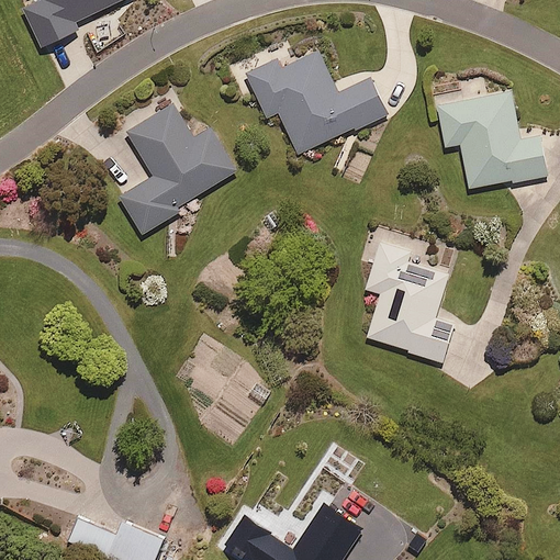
[(40,0),(42,2),(21,12),(38,49),(78,32),(74,24),(126,0),(40,0)]
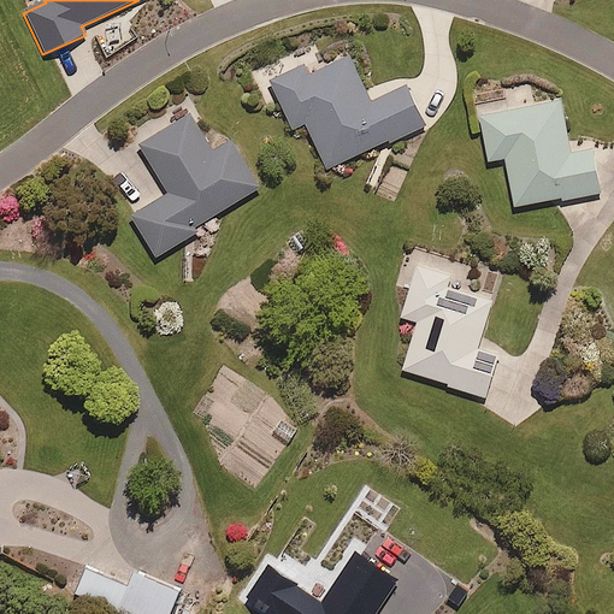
[(370,102),(349,57),(310,75),(305,66),(270,82),(293,130),(306,123),(326,169),(424,124),(406,86),(370,102)]
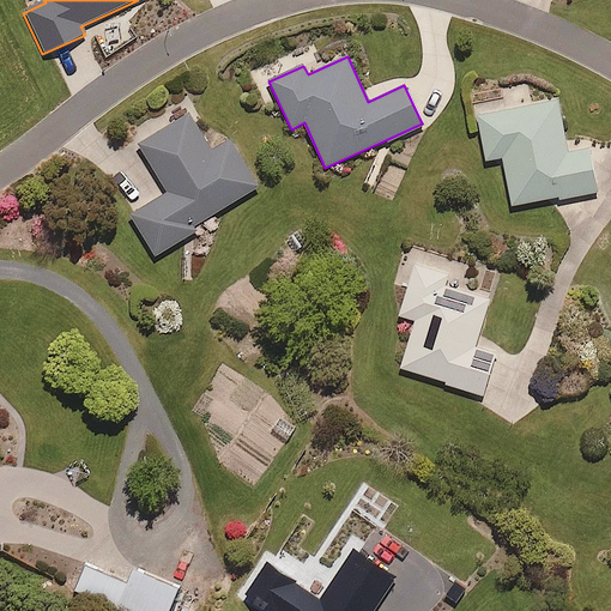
[(566,152),(557,98),(477,112),(484,161),(503,158),(512,206),(598,193),(591,149),(566,152)]
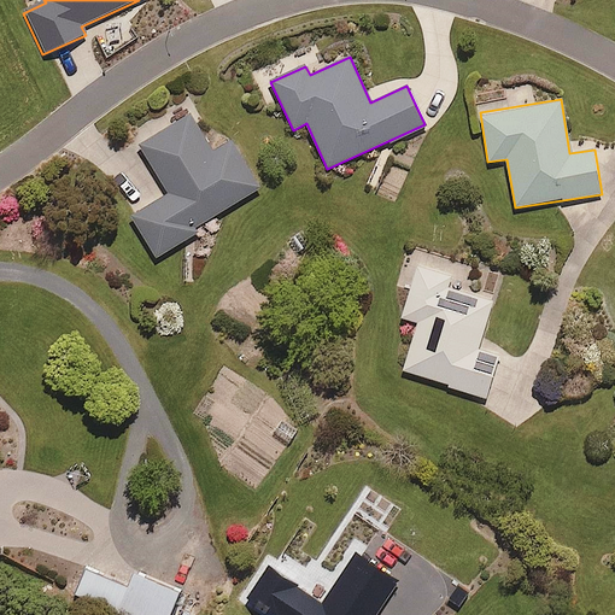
[(212,153),(191,116),(140,146),(169,194),(132,217),(156,258),(197,234),(193,228),(258,189),(230,142),(212,153)]
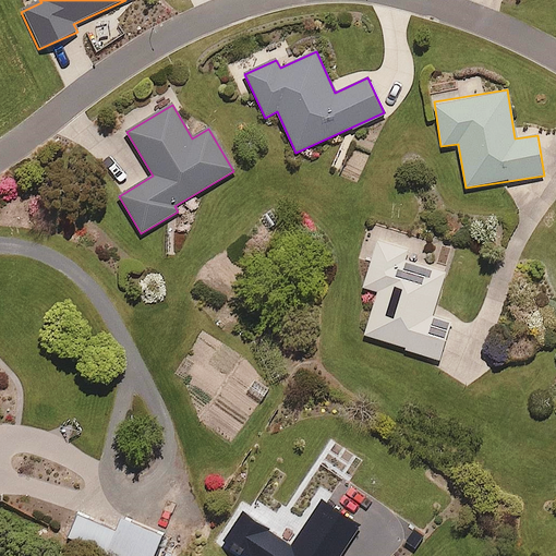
[(405,252),(377,243),(363,287),(378,292),(364,335),(439,359),(451,323),(431,316),(445,274),(402,260),(405,252)]
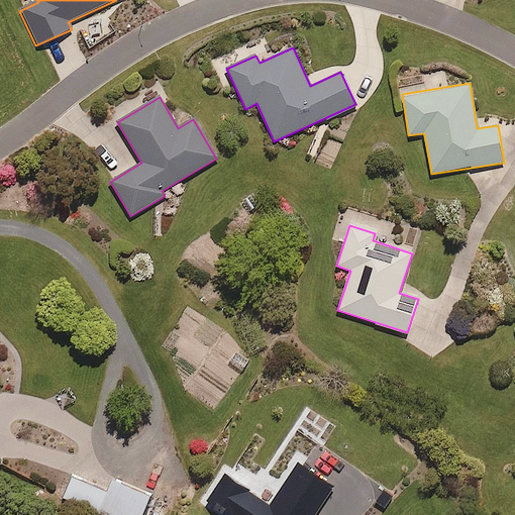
[(318,514),(335,489),(295,464),(269,505),(224,477),(207,504),(224,514),(318,514)]
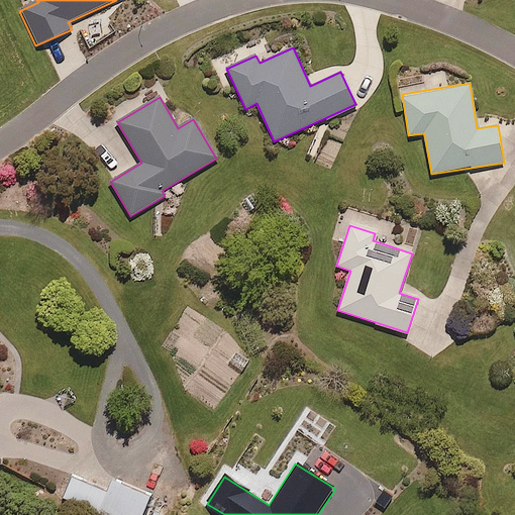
[(108,492),(71,478),(60,503),(90,514),(142,514),(149,496),(112,482),(108,492)]
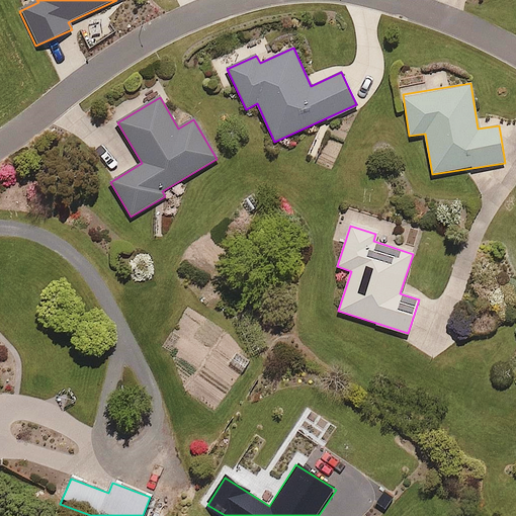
[(383,492),(374,504),(384,510),(393,498),(383,492)]
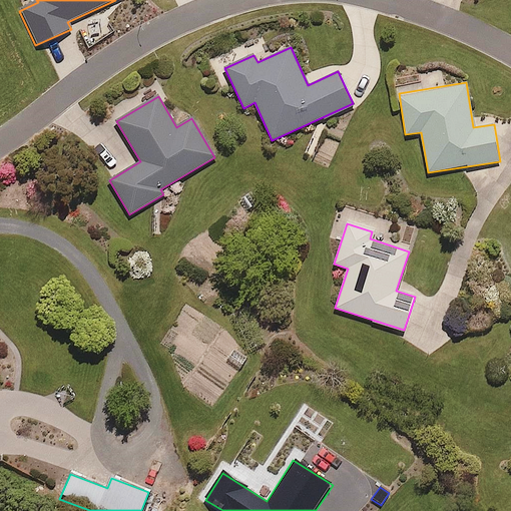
All buildings are outlined.
